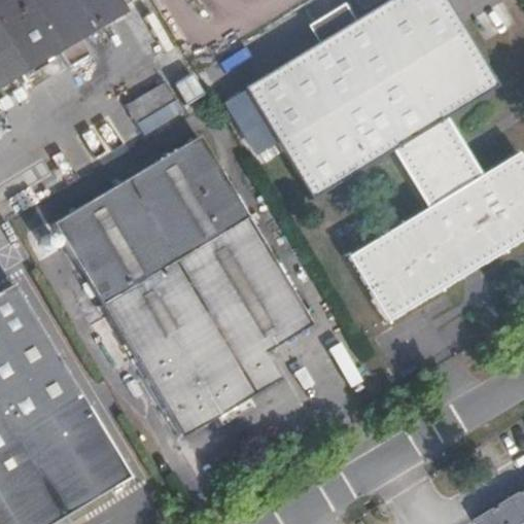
[(0,0),(0,85),(61,49),(72,43),(127,10),(119,0),(0,0)]
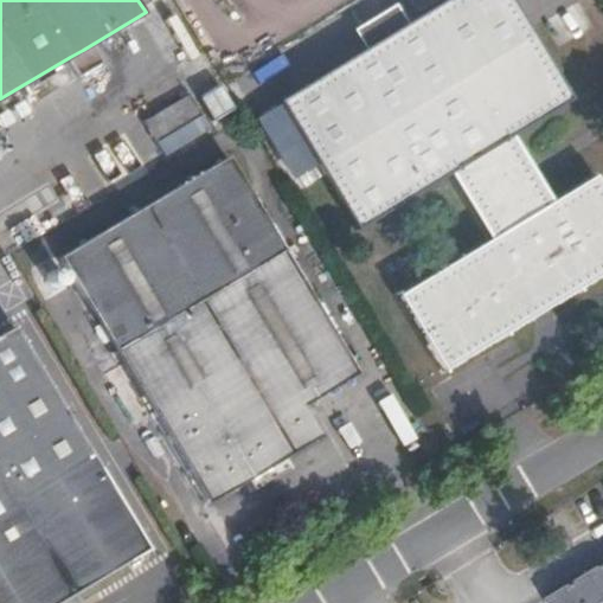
[(444,0),(418,15),(377,42),(282,100),(360,226),(451,171),(495,243),(411,296),(447,357),(602,263),(602,198),(594,184),(557,207),(513,134),(573,96),(514,0),(444,0)]
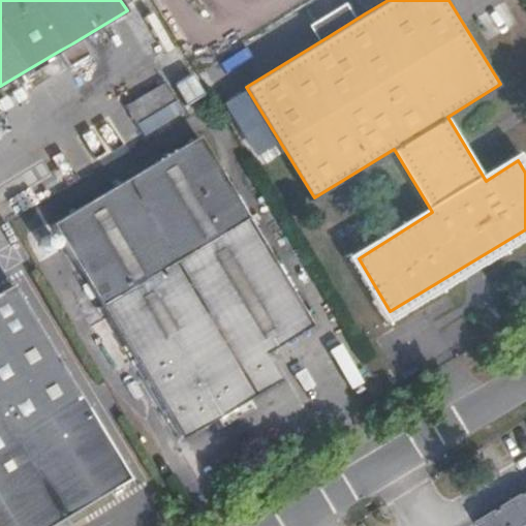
[(347,0),(317,19),(329,36),(365,13),(356,0),(347,0)]
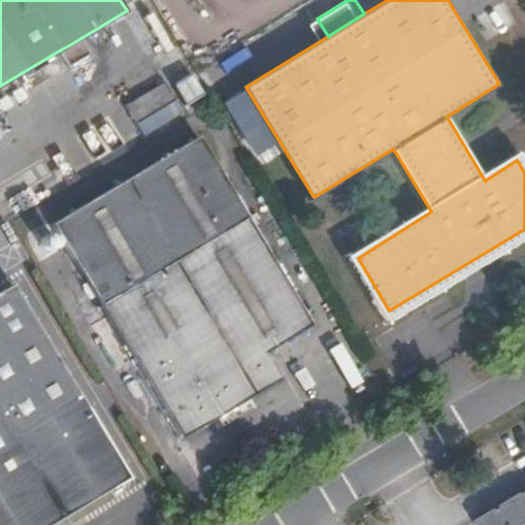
[(72,43),(61,50),(70,64),(80,58),(72,43)]
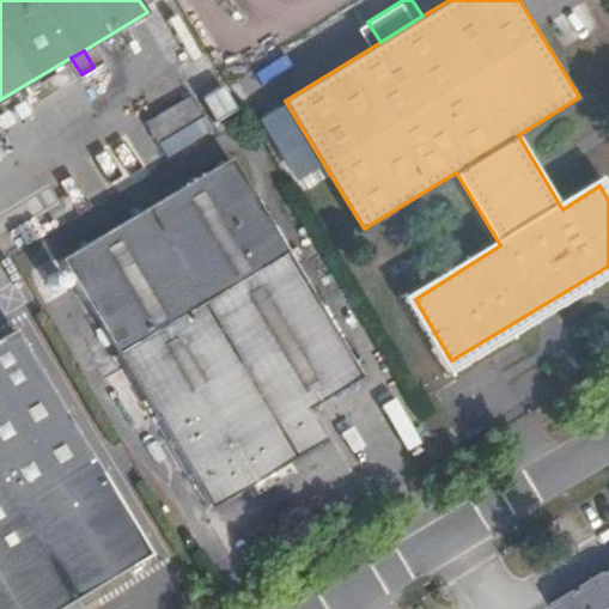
[(40,101),(73,80),(65,68),(32,89),(40,101)]
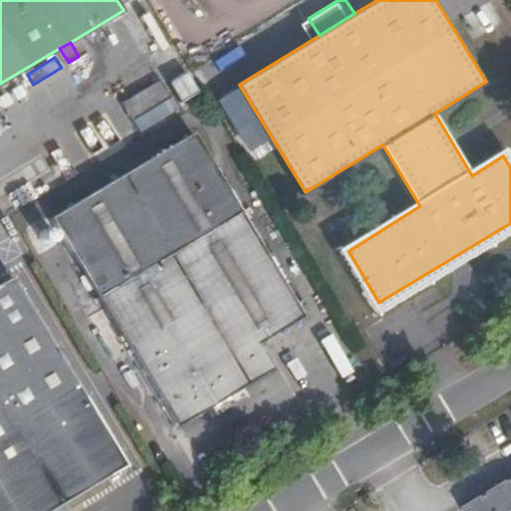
[(134,116),(172,92),(162,75),(122,99),(134,116)]
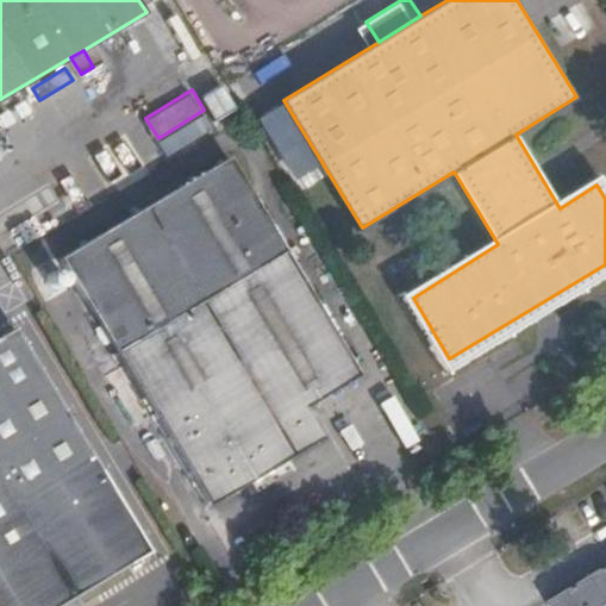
[(211,122),(204,110),(158,138),(166,150),(211,122)]
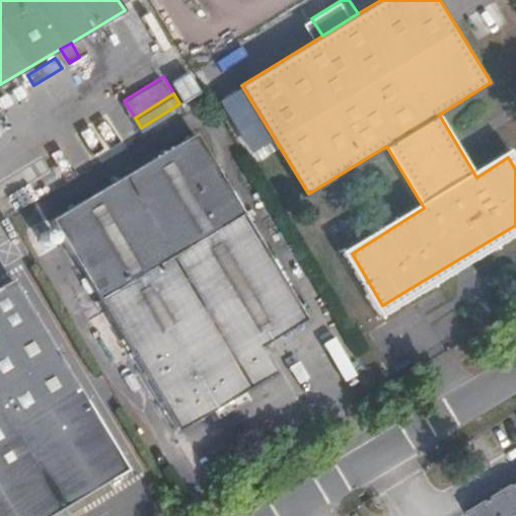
[(216,406),(220,402),(227,398),(231,396),(233,397),(277,371),(261,345),(308,317),(198,134),(54,219),(179,430),(215,409),(216,406)]
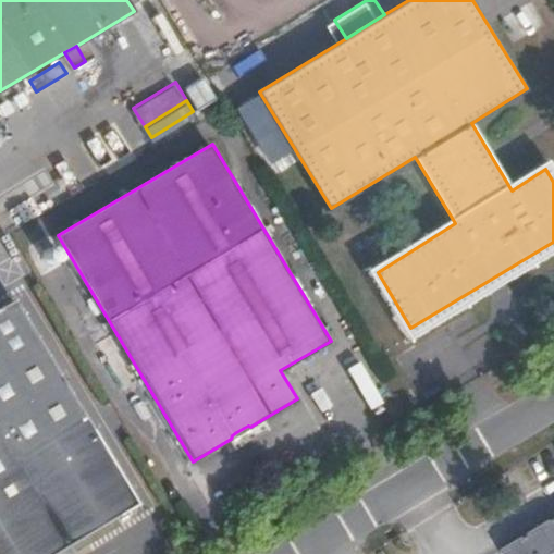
[(0,553),(52,553),(74,541),(138,503),(15,297),(0,306),(0,553)]
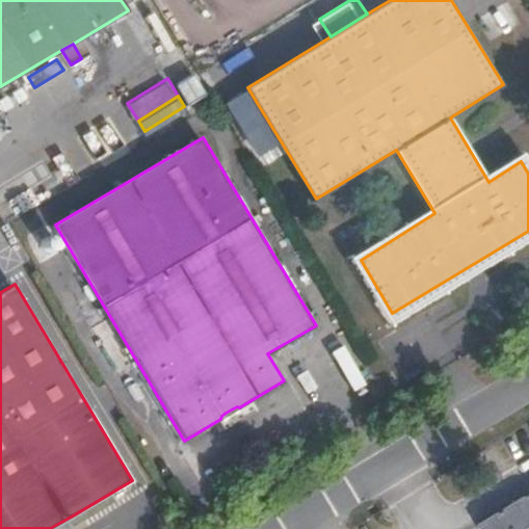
[(528,497),(481,526),(482,528),(528,528),(528,497)]
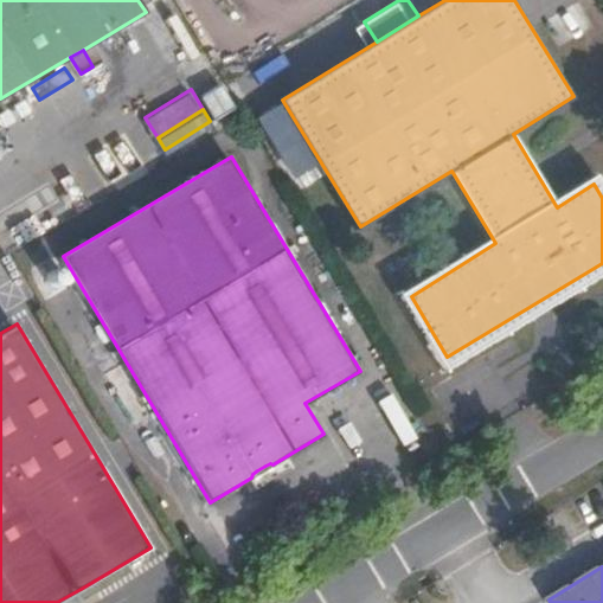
[(81,589),(57,602),(87,602),(89,602),(81,589)]
